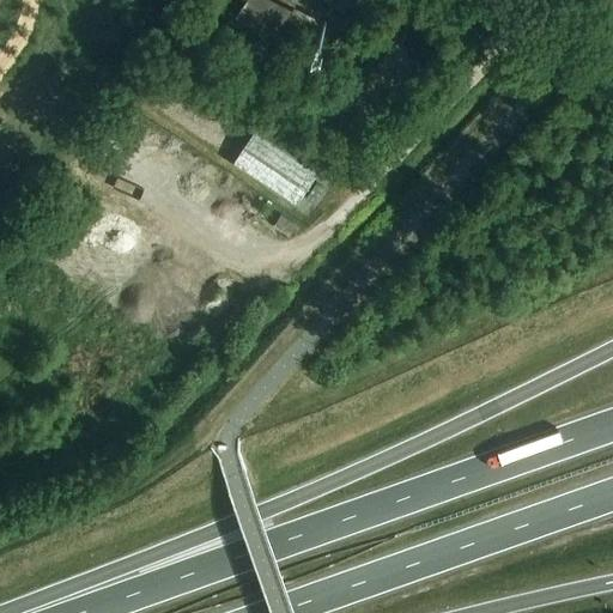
[(249,0),(240,18),(275,40),(297,2),(292,0),(249,0)]
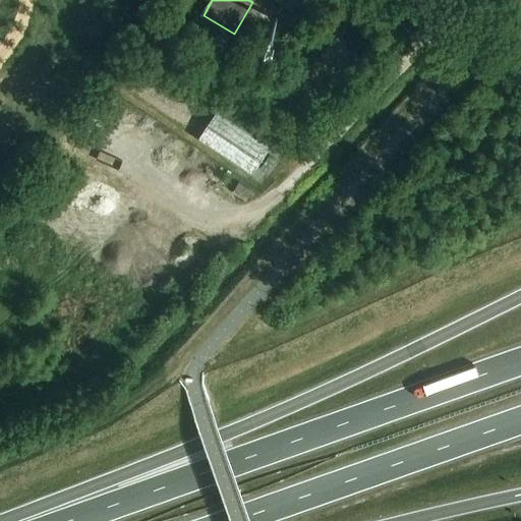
[(276,0),(293,10),(299,0),(298,0),(276,0)]
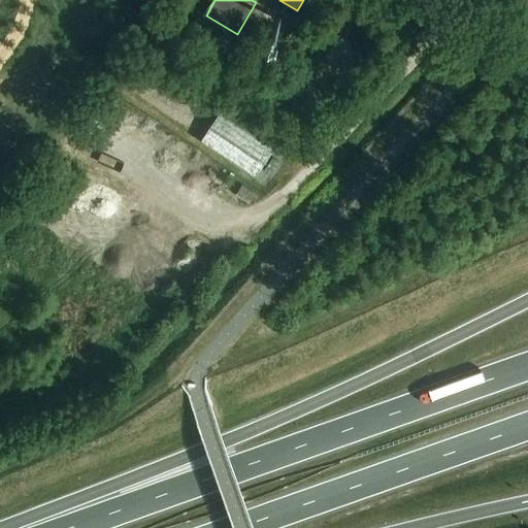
[(209,36),(202,47),(221,60),(228,47),(209,36)]
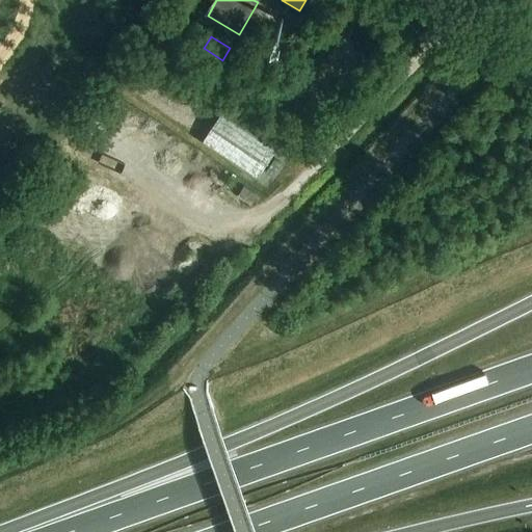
[(356,80),(373,61),(348,38),(330,58),(356,80)]
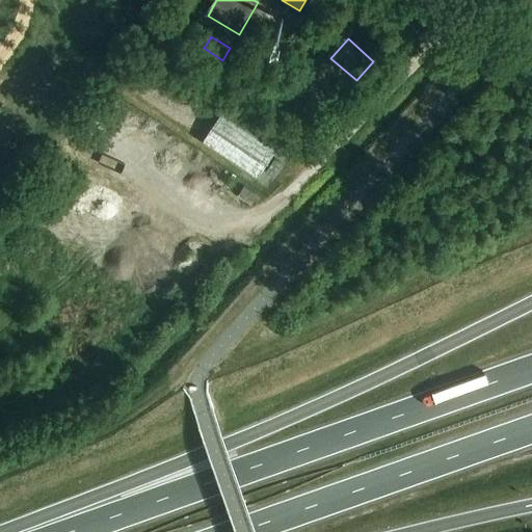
[(388,38),(381,46),(390,53),(396,46),(388,38)]
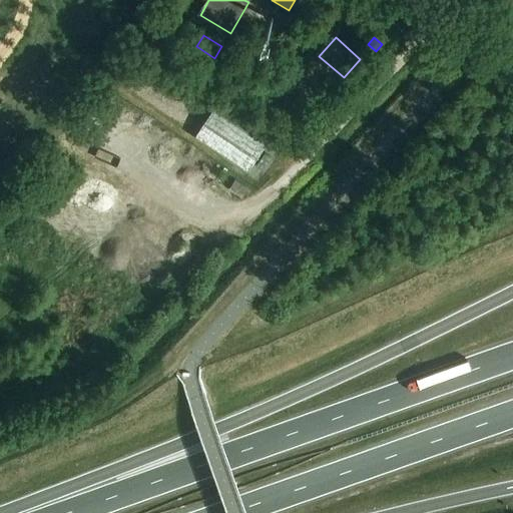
[(250,173),(269,145),(215,110),(196,137),(250,173)]
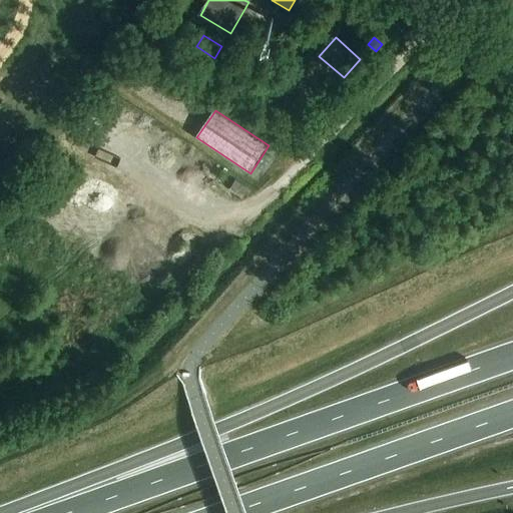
[(247,187),(235,179),(230,188),(242,196),(247,187)]
